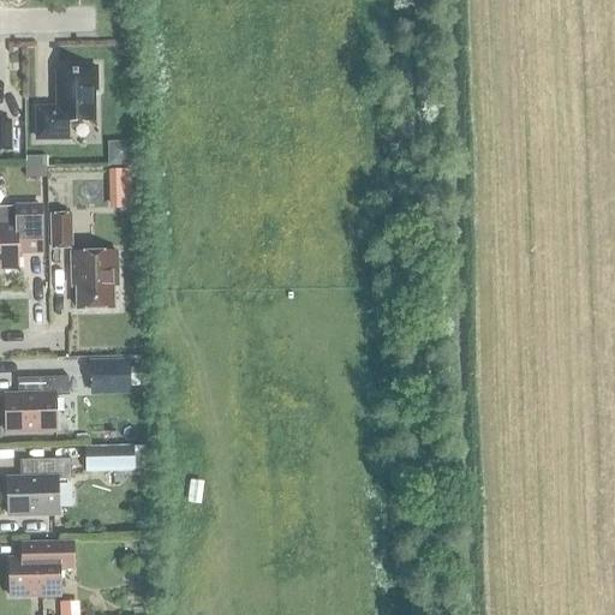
[(37,108),(37,139),(69,138),(69,121),(95,121),(94,90),(97,90),(97,66),(77,67),(77,71),(57,71),(58,108),(37,108)]
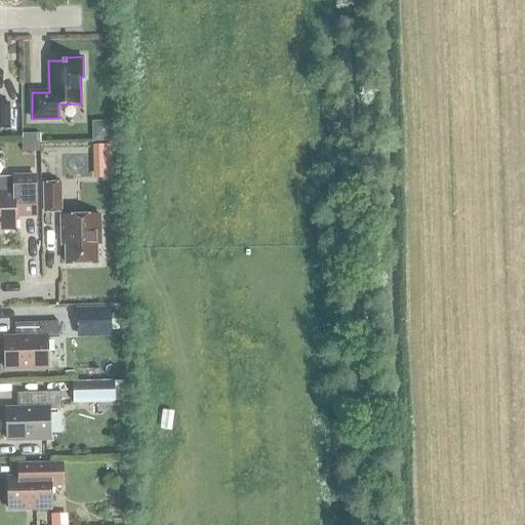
[(0,104),(0,128),(10,128),(9,104),(0,104)]
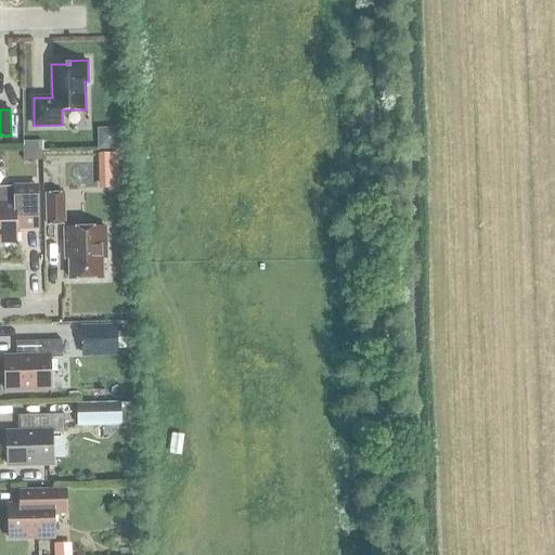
[(117,129),(97,129),(97,151),(117,151),(117,142),(117,129)]
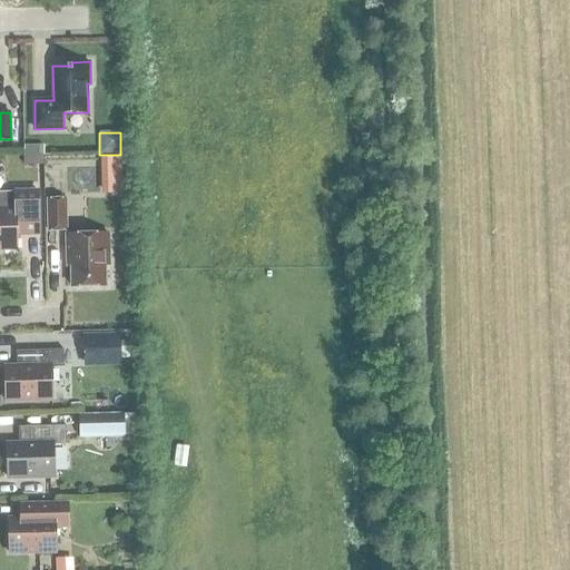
[(107,194),(129,193),(128,156),(106,157),(107,194)]
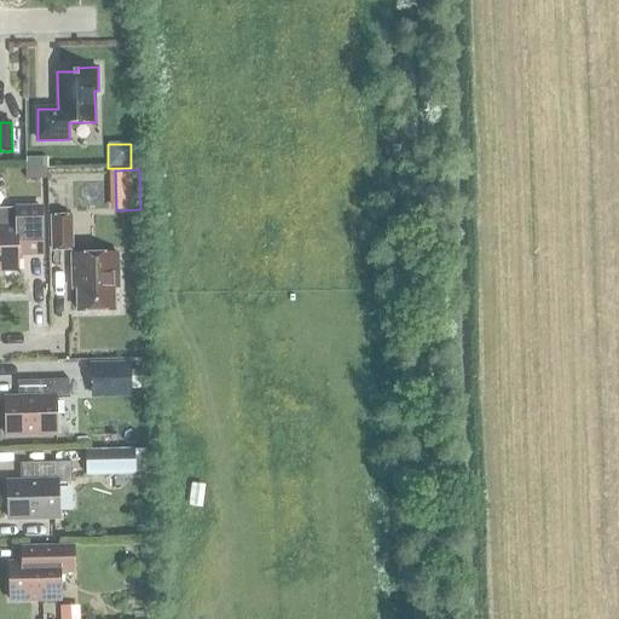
[(0,208),(0,270),(18,271),(18,248),(42,248),(41,207),(0,208)]
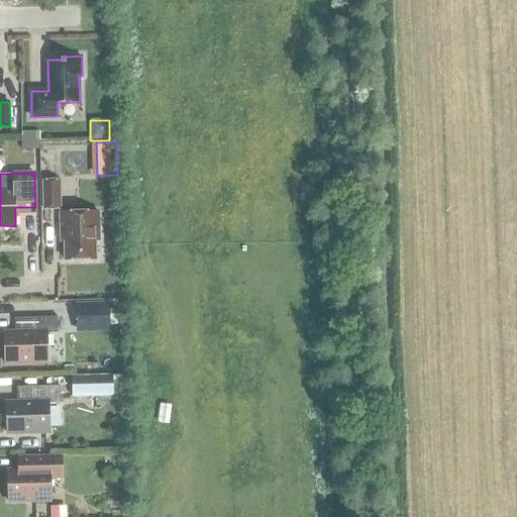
[(41,181),(42,212),(61,211),(60,181),(41,181)]
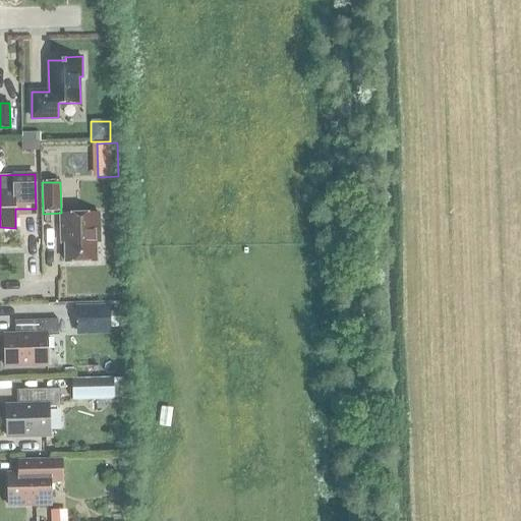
[(61,233),(65,233),(66,262),(97,261),(96,242),(100,242),(99,213),(60,214),(61,233)]
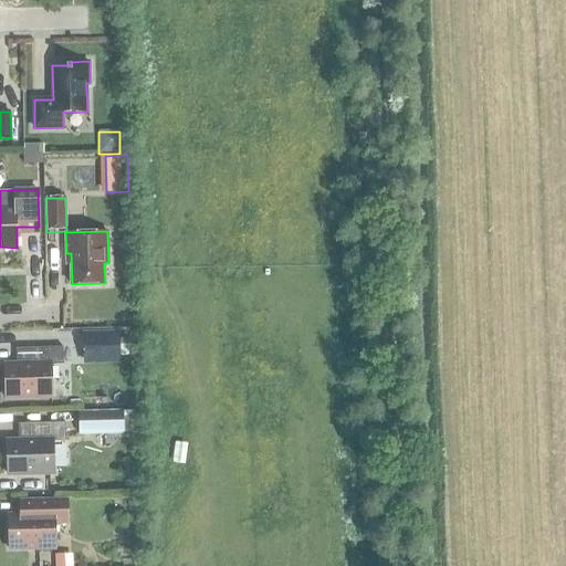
[(115,347),(115,336),(90,335),(90,346),(115,347)]
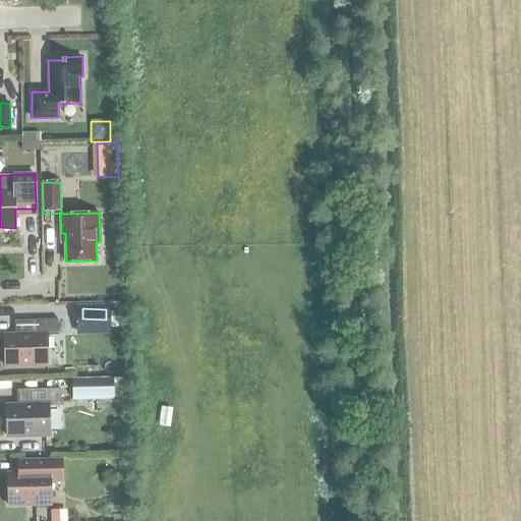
[(15,335),(4,336),(5,365),(49,364),(48,336),(59,335),(58,319),(15,321),(15,335)]
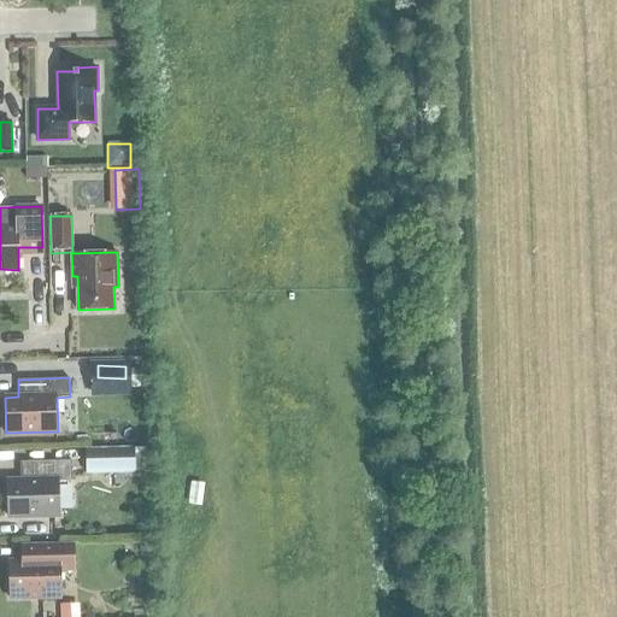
[(134,450),(86,451),(86,475),(134,475),(134,450)]
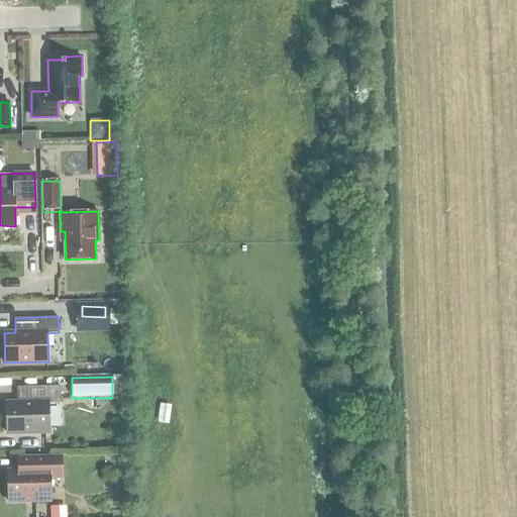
[(6,403),(7,433),(49,431),(49,403),(61,403),(60,386),(17,387),(17,403),(6,403)]
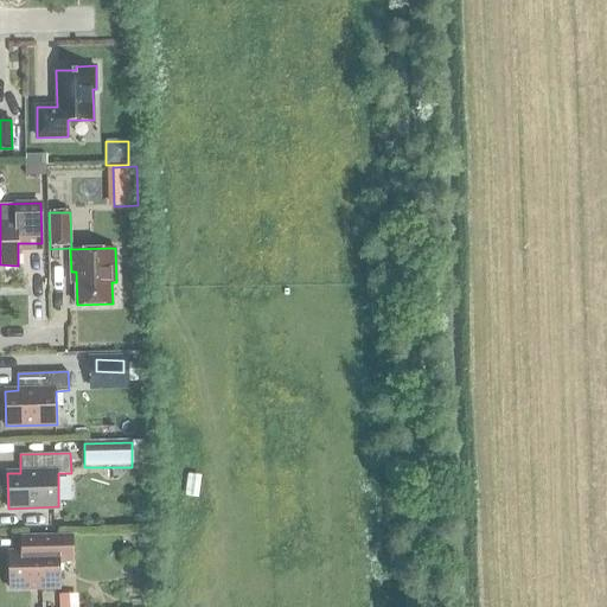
[(10,553),(10,588),(61,587),(59,554),(72,553),(72,536),(21,537),(23,553),(10,553)]
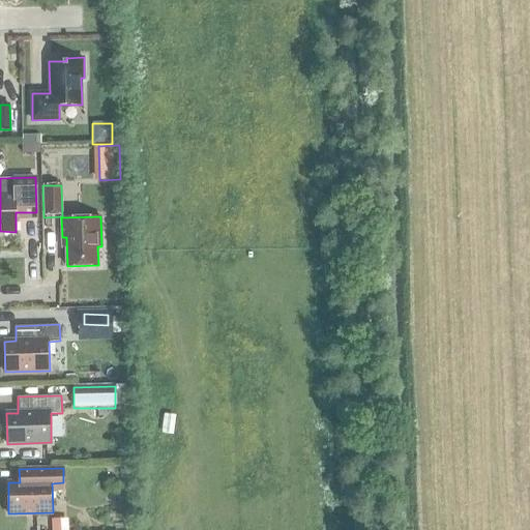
[(66,529),(66,520),(50,521),(50,529),(66,529)]
